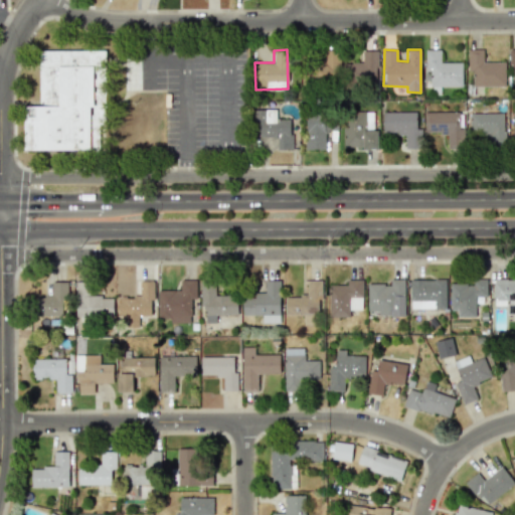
[(462,62),(441,62),(441,49),(424,49),(425,88),(439,87),(462,87),(462,62)]
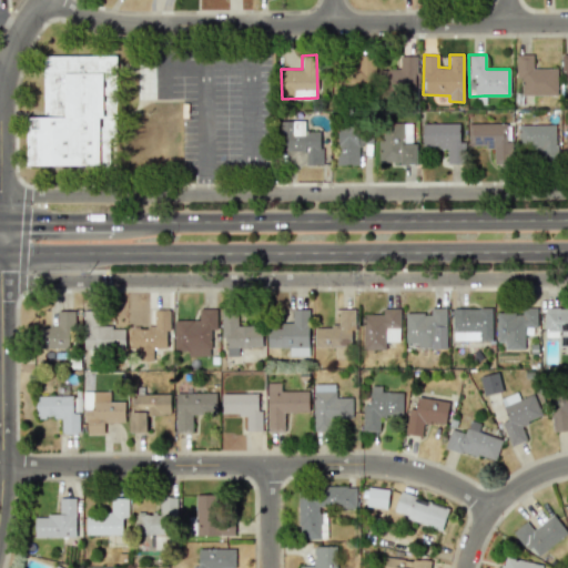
[(556,69),(533,69),(533,54),(516,54),(516,79),(520,79),(521,95),(556,94),(556,69)]
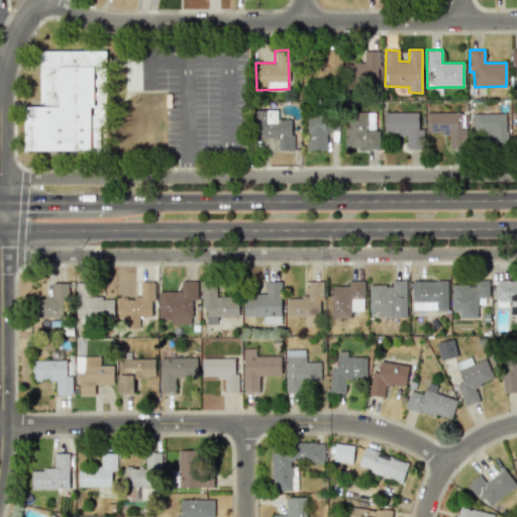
[(26,154),(100,157),(103,52),(43,50),(41,107),(28,107),(26,154)]
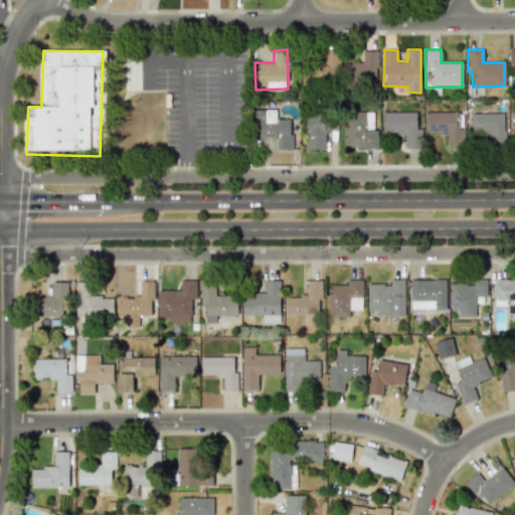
[(315,75),(339,75),(339,50),(324,50),(324,63),(316,63),(315,75)]
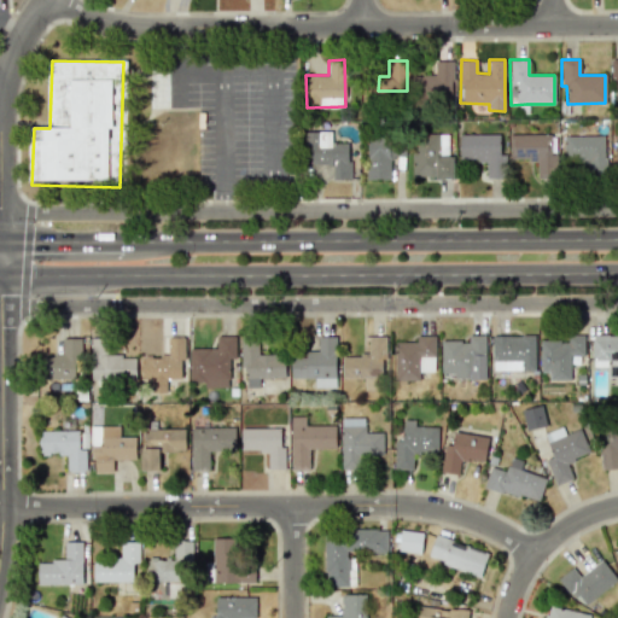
[(453,60),(435,60),(435,75),(418,75),(418,99),(454,99),(453,60)]
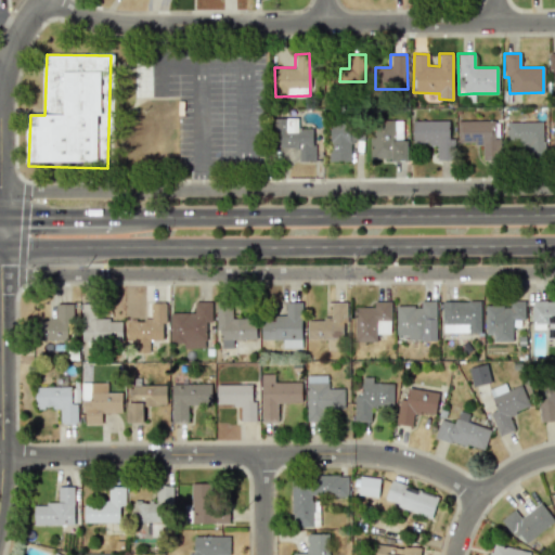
[(298,160),(313,160),(314,129),(297,129),(297,118),(272,118),(272,147),(299,149),(298,160)]
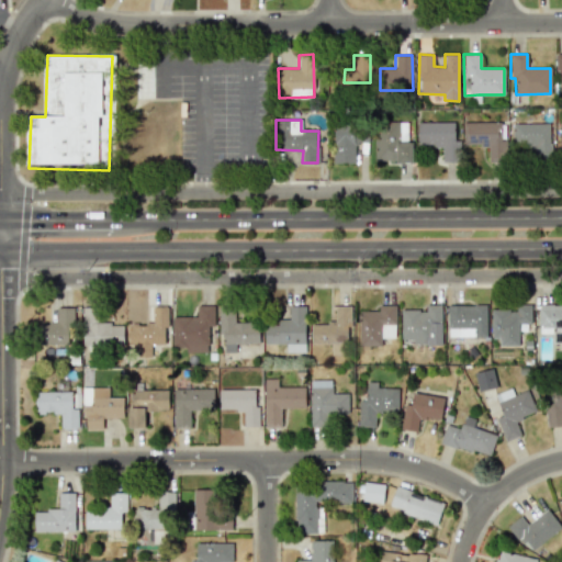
[(407,122),(375,122),(374,161),(413,161),(413,142),(407,142),(407,122)]
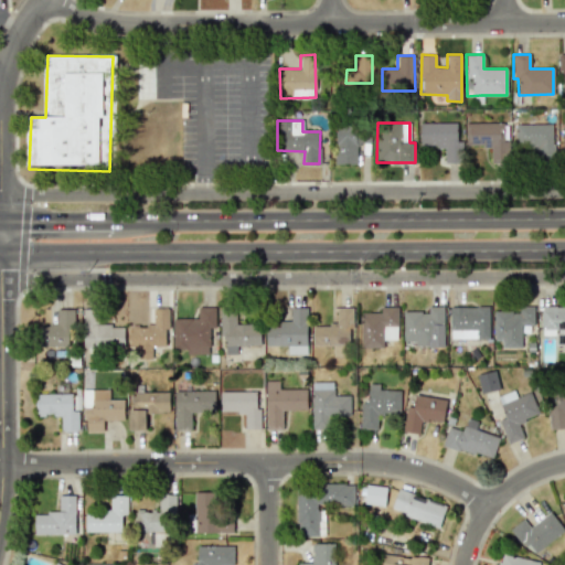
[(420,147),(445,146),(445,162),(461,162),(461,140),(457,140),(457,123),(419,124),(420,147)]
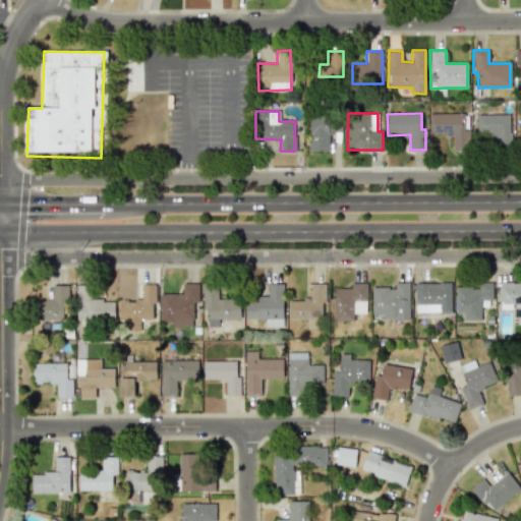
[(464,114),(429,113),(428,134),(453,135),(452,148),(468,148),(469,129),(463,128),(464,114)]
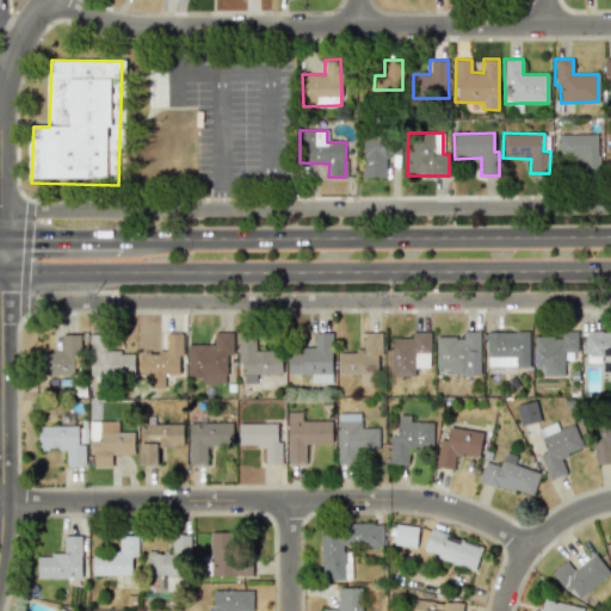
[(363,177),(387,177),(386,154),(401,154),(401,134),(362,135),(363,177)]
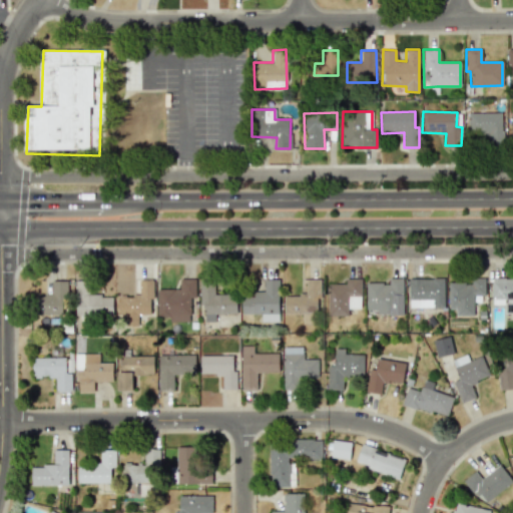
[(502,113),(468,112),(467,134),(488,135),(488,143),(501,144),(502,113)]
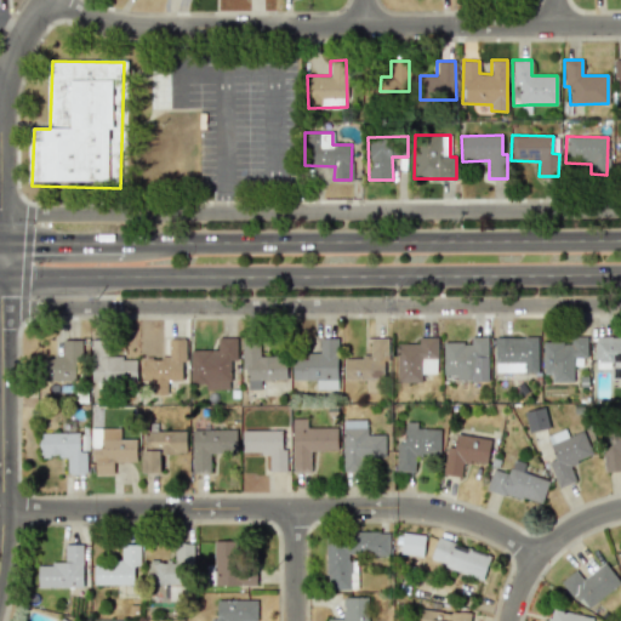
[(488,381),(486,336),(471,336),(471,342),(443,342),(443,376),(455,376),(455,381),(488,381)]
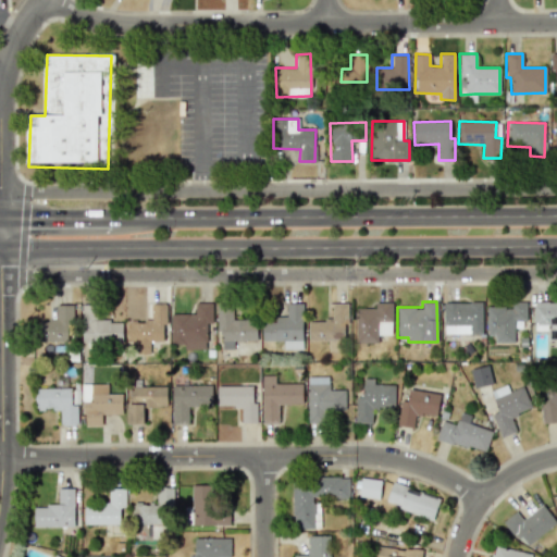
[(482,301),(443,302),(444,334),(482,333),(482,301)]
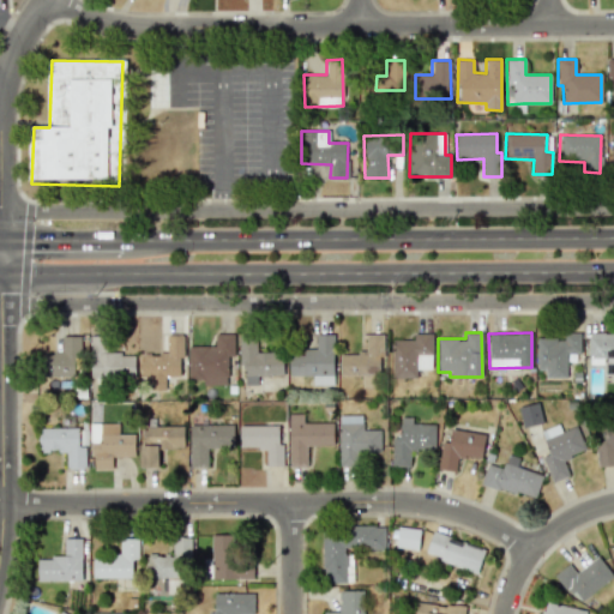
[(613,374),(613,332),(588,332),(588,359),(605,359),(603,374),(613,374)]
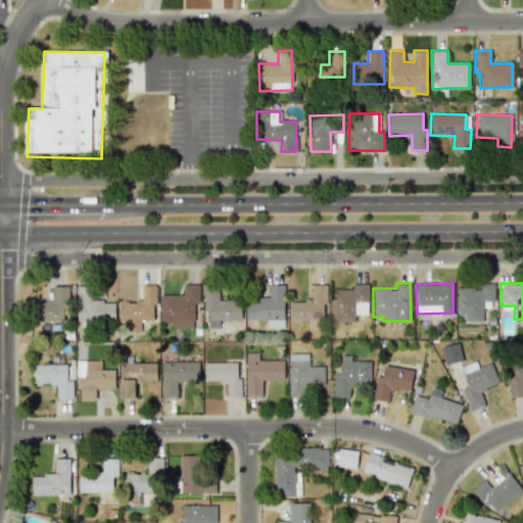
[(199,285),(183,284),(183,295),(160,295),(160,323),(172,324),(172,328),(193,328),(194,317),(198,317),(199,285)]
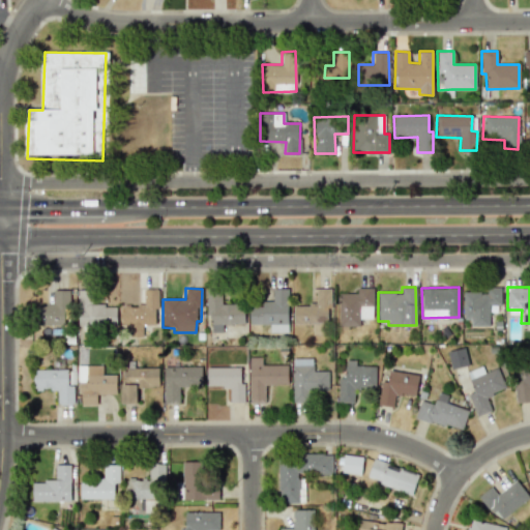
[(249,324),(270,324),(270,332),(288,332),(288,289),(273,288),(272,303),(249,303),(249,324)]
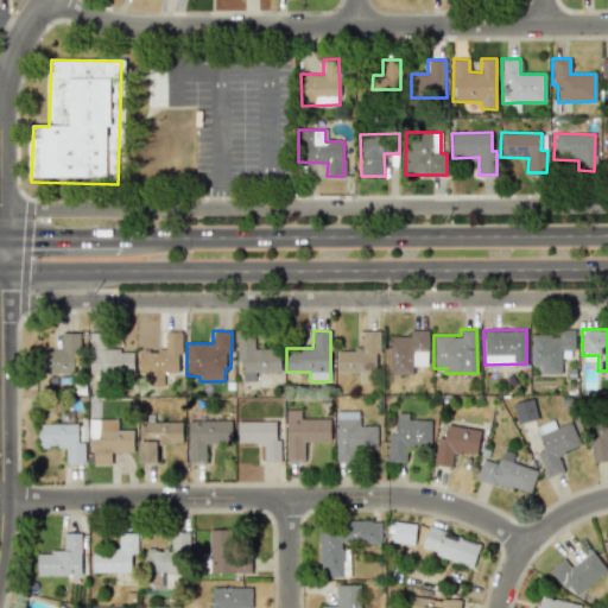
[(532,335),(531,373),(561,374),(561,350),(574,350),(574,330),(558,330),(558,335),(532,335)]
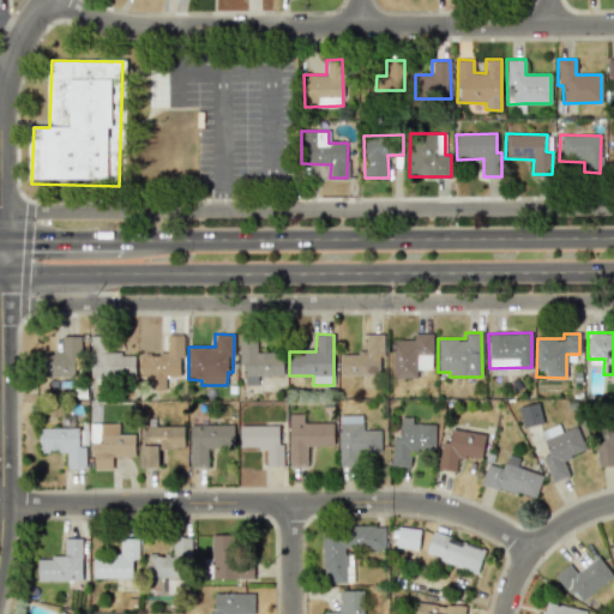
[(140,354),(140,377),(150,377),(150,390),(164,390),(166,377),(181,377),(182,336),(167,335),(167,354),(140,354)]
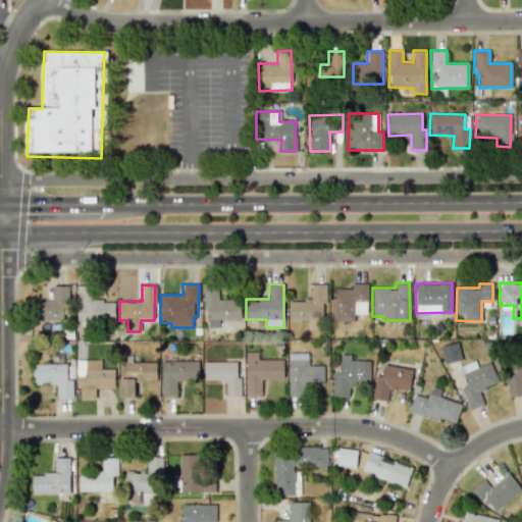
[(290,319),(307,319),(308,329),(319,329),(318,316),(325,316),(324,284),(311,284),(311,300),(290,300),(290,319)]
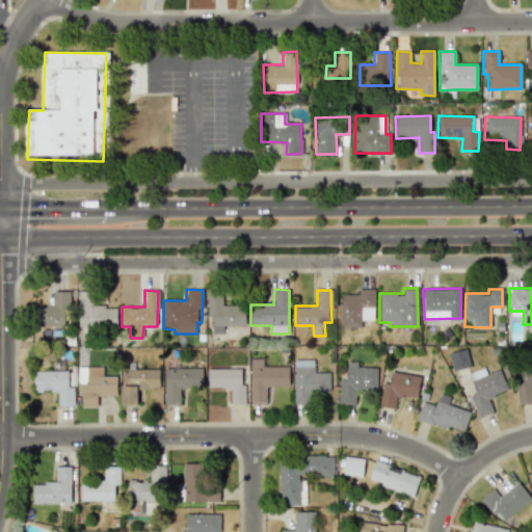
[(374,320),(375,291),(341,290),(339,326),(361,327),(361,319),(374,320)]
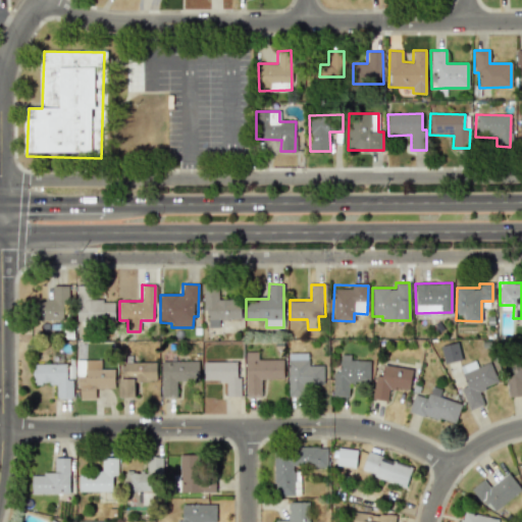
[(52,300),(37,301),(37,321),(50,321),(50,331),(65,330),(64,285),(52,285),(52,300)]
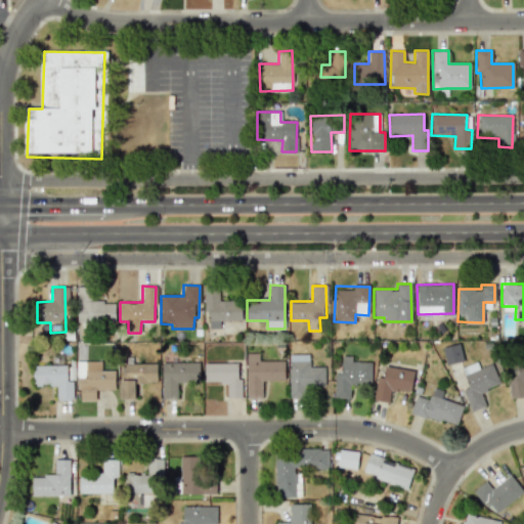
[(115,303),(103,304),(103,299),(95,300),(95,287),(77,287),(77,321),(115,320),(115,303)]
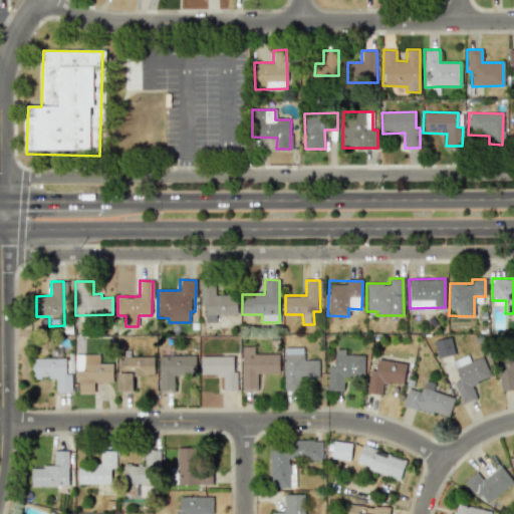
[(202,281),(202,321),(216,321),(216,313),(237,313),(237,295),(216,296),(215,281),(202,281)]
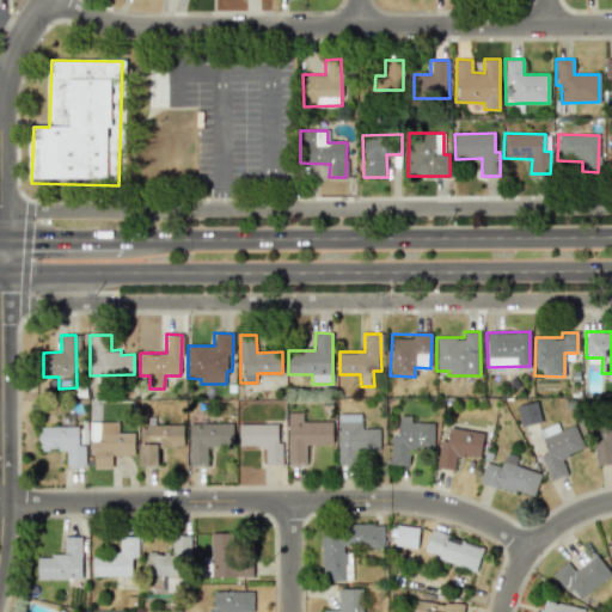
[(520,424),(539,422),(537,402),(516,404),(520,424)]
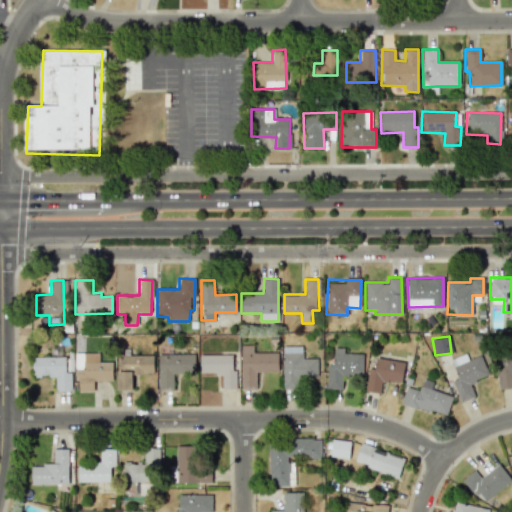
[(241,388),(256,389),(256,371),(278,371),(278,352),(254,351),(254,345),(242,345),(241,388)]
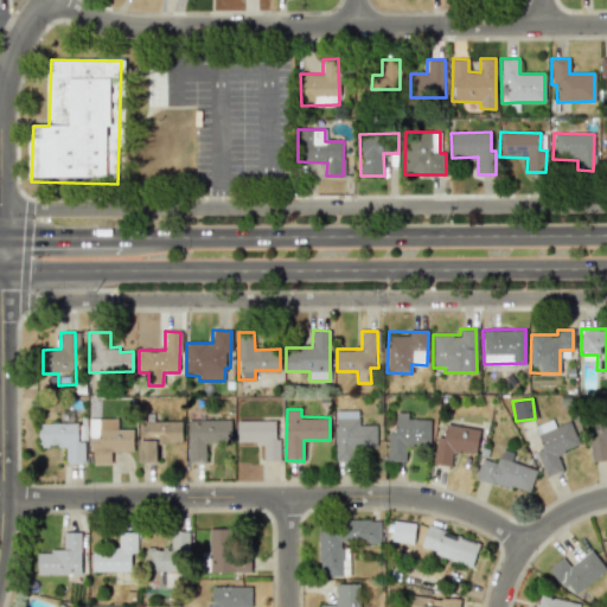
[(336,460),(356,460),(355,447),(377,447),(376,425),(359,425),(359,410),(334,410),(336,460)]
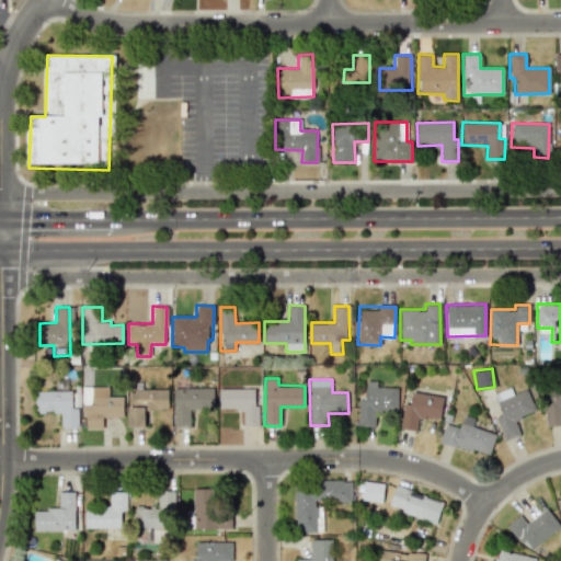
[(358,399),(357,425),(376,426),(377,410),(397,411),(398,388),(376,387),(377,381),(366,380),(365,399),(358,399)]
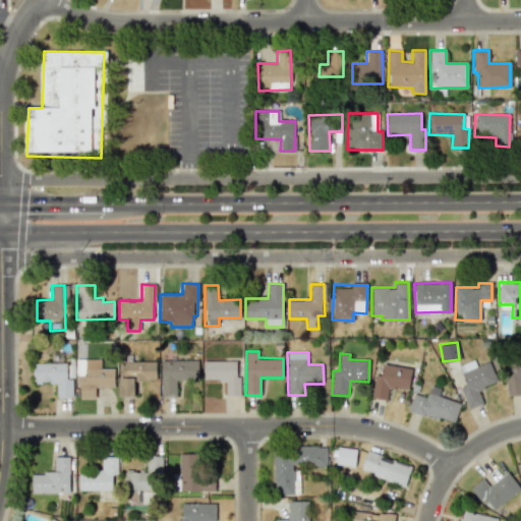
[(505,374),(507,396),(520,395),(520,358),(510,360),(512,373),(505,374)]
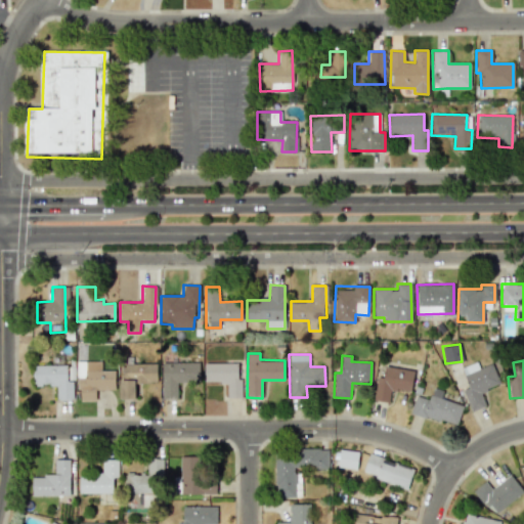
[(85,378),(78,377),(77,390),(114,392),(115,370),(101,370),(101,362),(85,361),(85,378)]
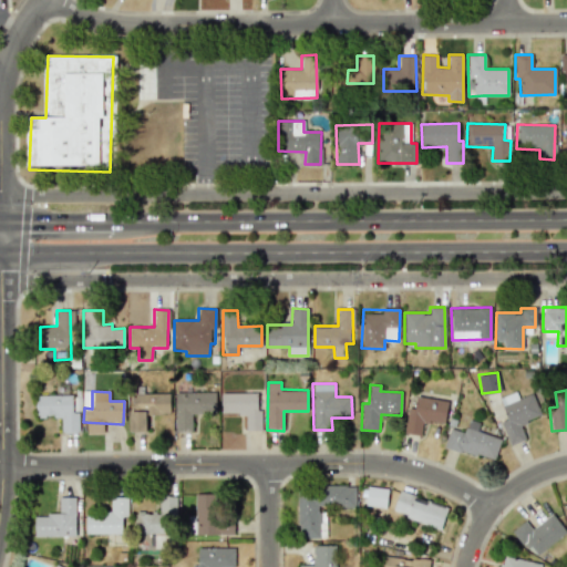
[(192,432),(192,414),(216,414),(216,392),(175,392),(175,431),(192,432)]
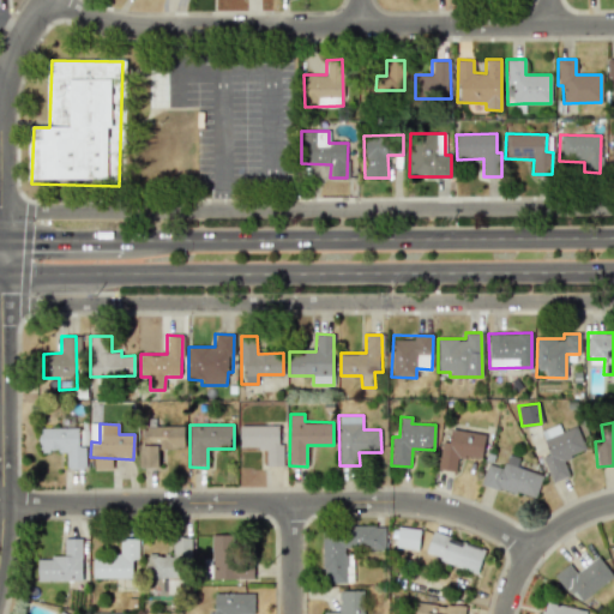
[(541,431),(548,455),(542,456),(551,482),(569,476),(563,458),(587,450),(578,425),(561,431),(559,425),(541,431)]
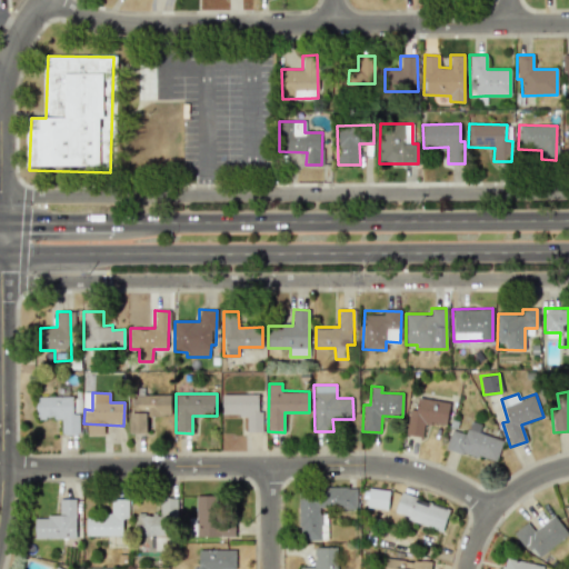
[(170,395),(133,396),(135,411),(129,411),(130,433),(147,432),(146,416),(170,416),(170,395)]
